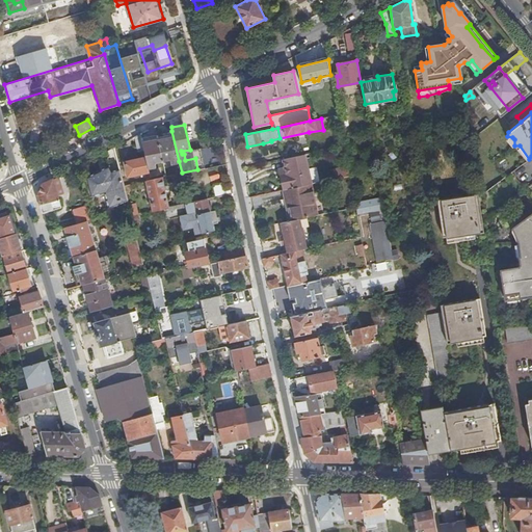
[(171,131),(157,134),(163,160),(171,158),(173,163),(179,161),(171,131)]
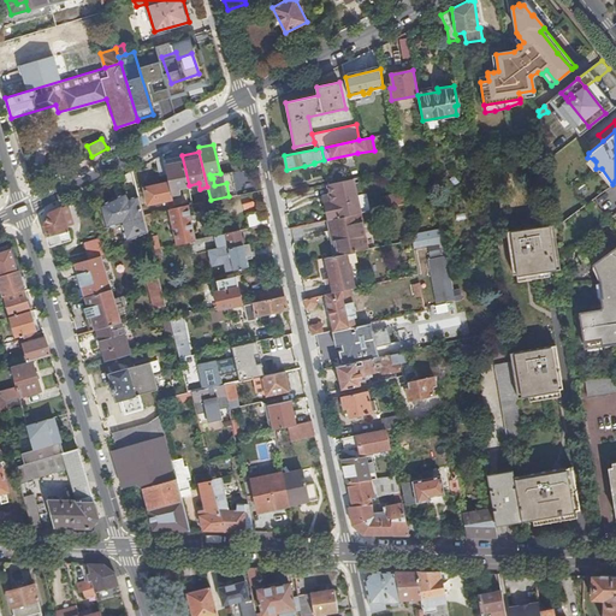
[(164,154),(157,158),(160,175),(167,173),(165,159),(164,154)]
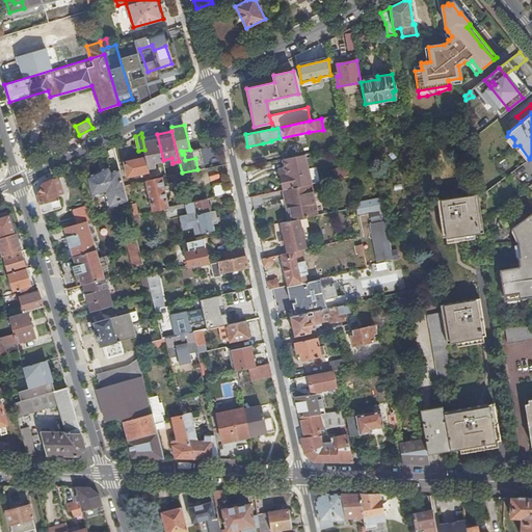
[(142,137),(144,150),(145,156),(149,167),(156,165),(155,161),(163,160),(157,134),(142,137)]
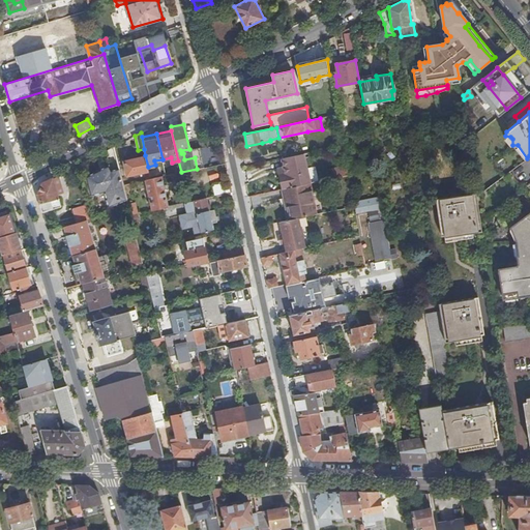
[(286,175),(281,176),(283,189),(310,183),(311,183),(304,154),(283,159),(285,168),(286,173),(286,175)]
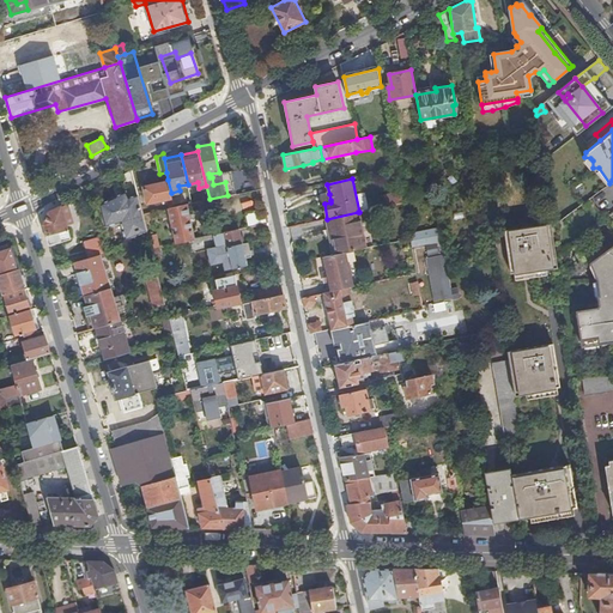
[(168,199),(169,207),(175,206),(173,196),(173,198),(171,193),(168,180),(144,186),(146,202),(168,199)]
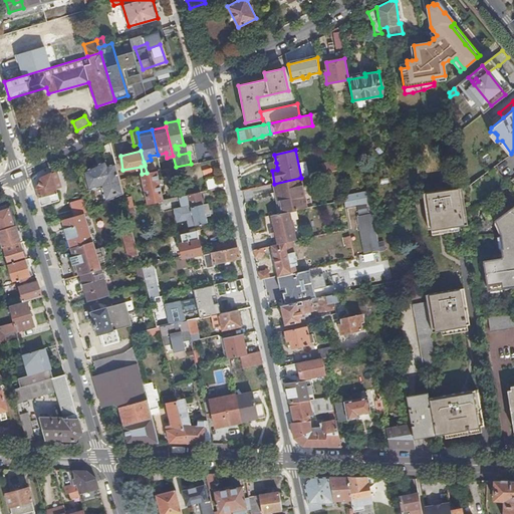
[(119,179),(115,164),(107,166),(96,169),(95,166),(84,171),(89,188),(102,185),(106,199),(122,193),(119,179)]
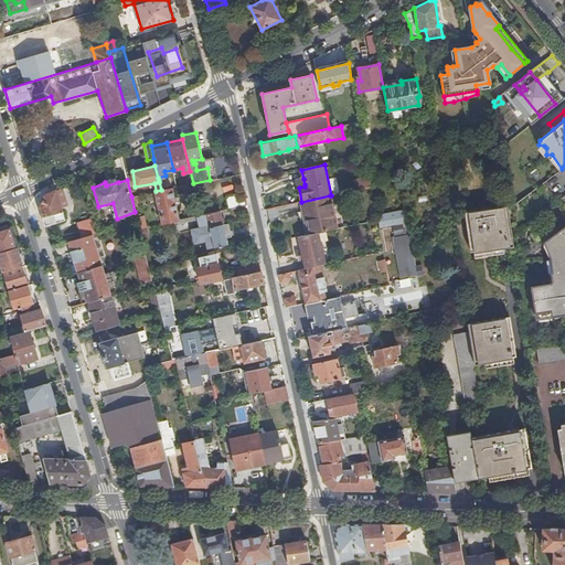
[(65,199),(62,185),(44,194),(39,206),(45,226),(65,220),(61,206),(60,201),(65,199)]
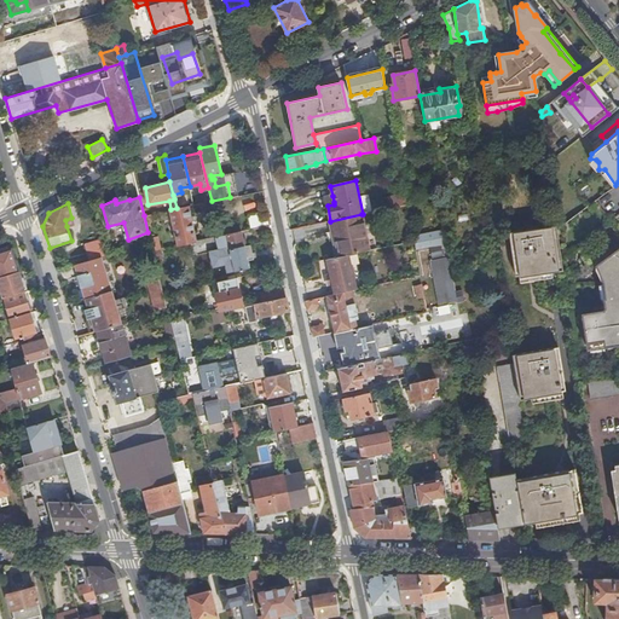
[(177,208),(171,209),(178,244),(191,242),(197,241),(190,206),(177,208)]
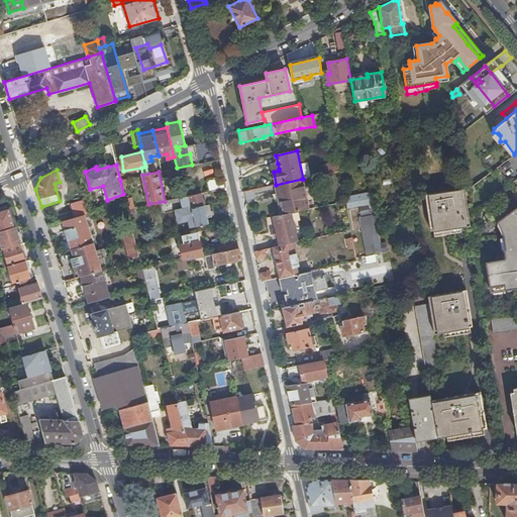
[(276,185),(278,194),(281,193),(285,213),(292,212),(308,209),(302,179),(276,185)]
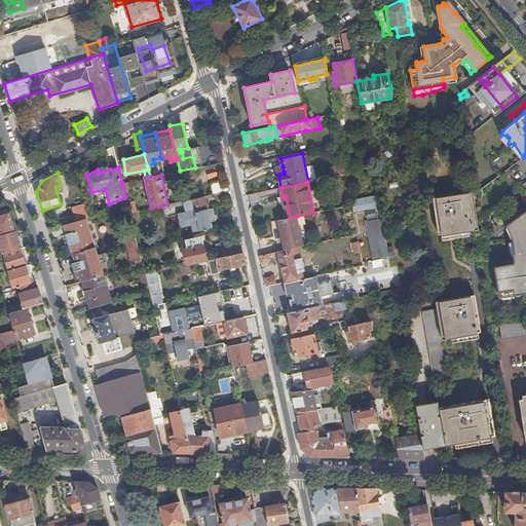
[(474,194),(474,191),(434,197),(439,234),(471,229),(471,230),(479,229),(474,194)]
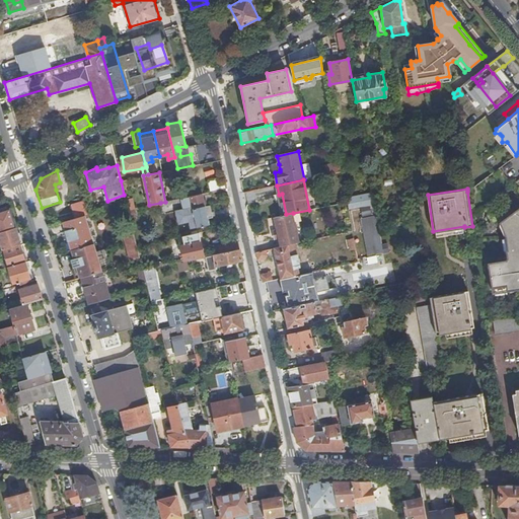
[(193,209),(206,206),(203,194),(191,196),(193,209)]
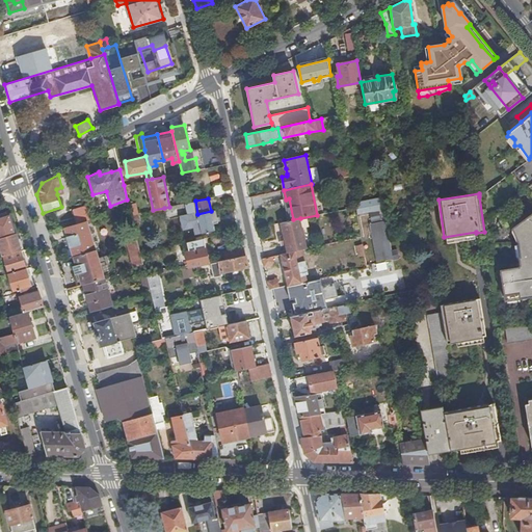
[(383,209),(381,198),(356,204),(358,214),(383,209)]
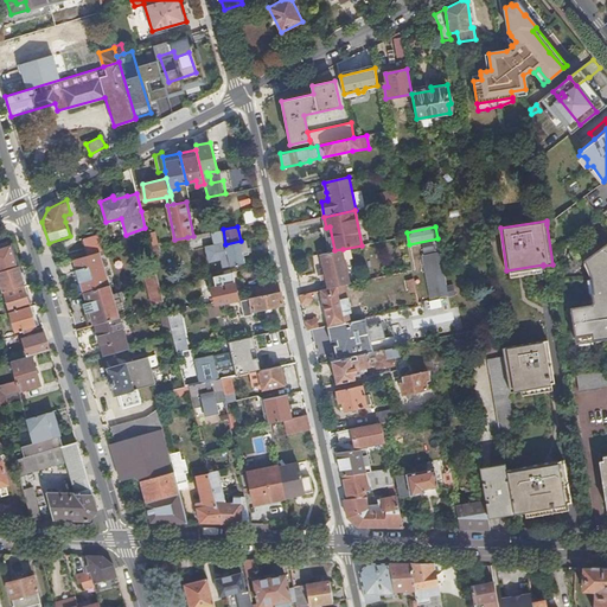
[(193,236),(187,237),(190,248),(204,244),(209,261),(221,259),(223,267),(244,262),(243,254),(248,253),(246,240),(241,241),(225,244),(223,229),(193,236)]
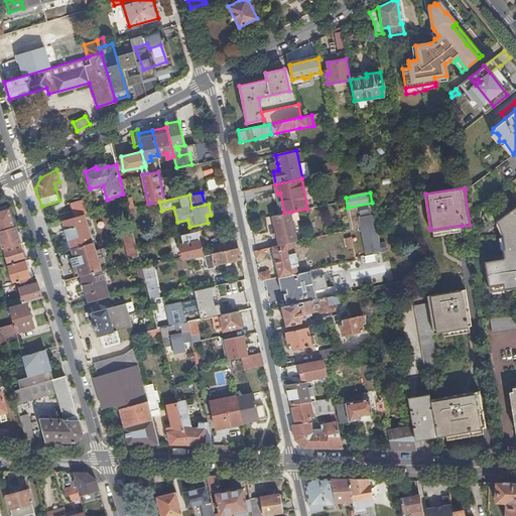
[(88,212),(84,198),(70,203),(74,217),(84,214),(88,212)]
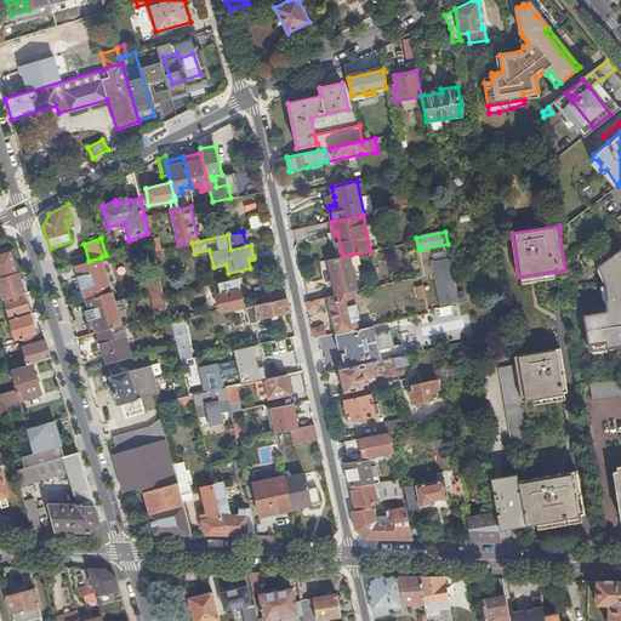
[(0,277),(18,272),(12,249),(0,252),(0,277)]
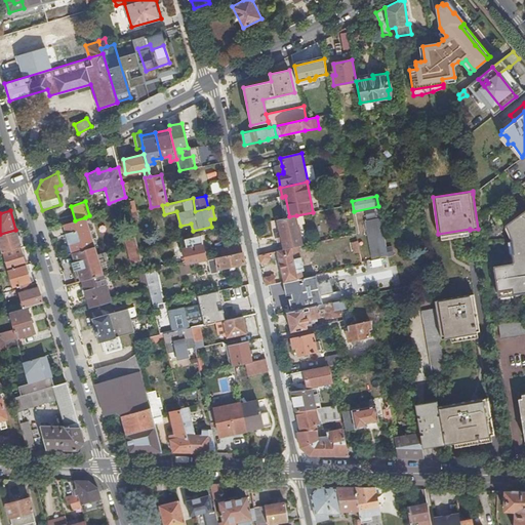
[(514,231),(524,221),(524,210),(509,224),(513,229),(514,231)]
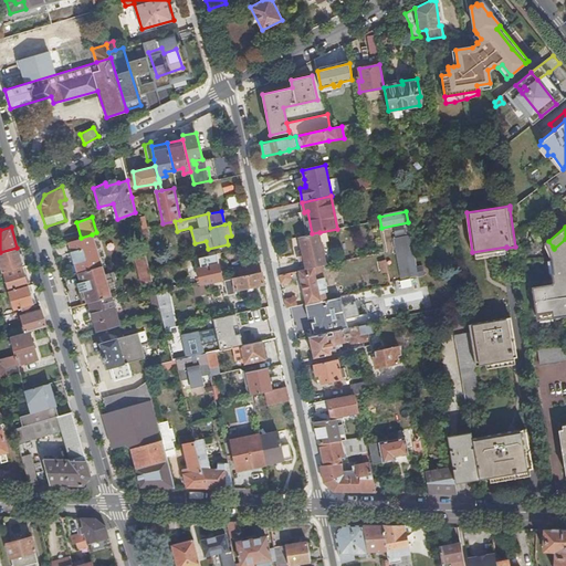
[(312,233),(301,237),(303,250),(300,250),(302,261),(305,260),(307,269),(322,265),(327,264),(325,255),(326,254),(324,242),(322,243),(320,232),(312,233)]
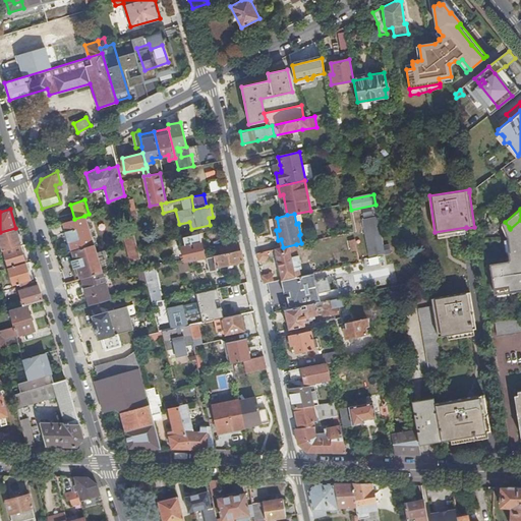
[(74,219),(63,222),(68,238),(62,240),(66,252),(71,250),(94,244),(84,216),(74,219)]
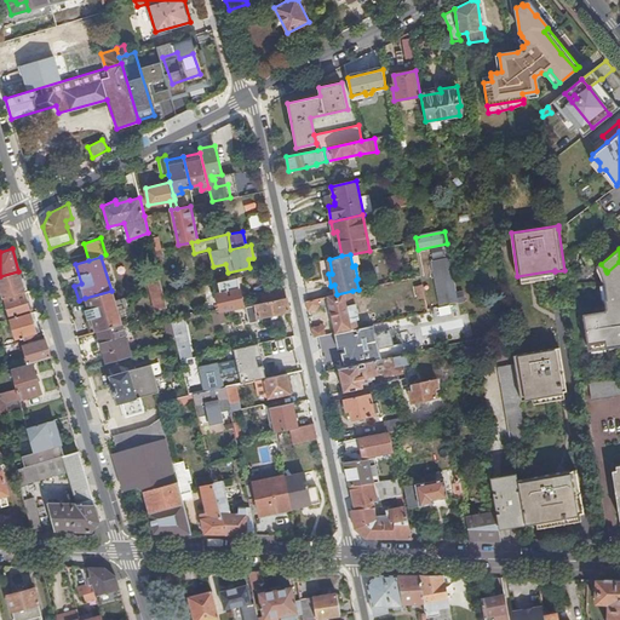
[(452,268),(449,257),(432,260),(440,305),(448,304),(458,303),(452,268)]
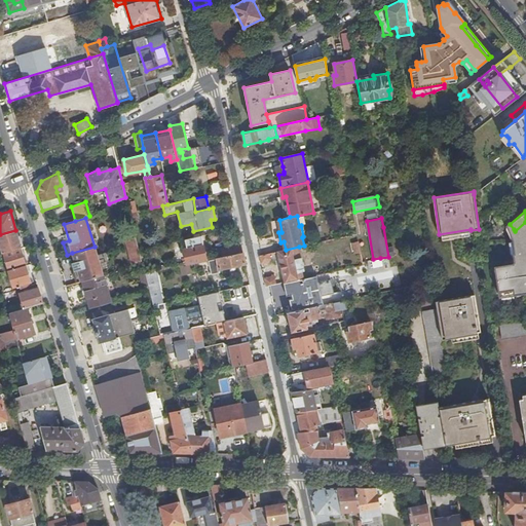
[(223,230),(235,227),(234,221),(221,224),(223,230)]
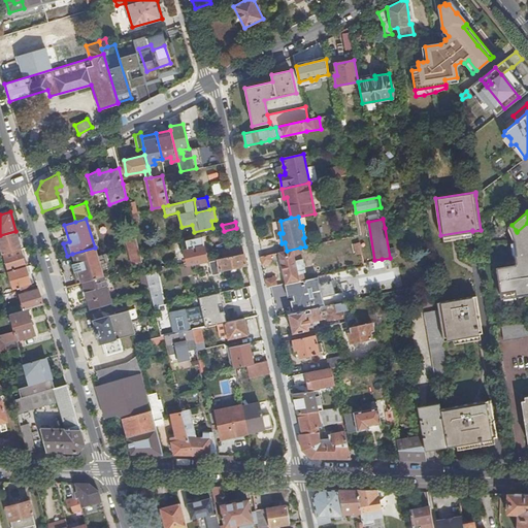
[(527,223),(517,232),(519,238),(521,250),(522,249),(523,253),(517,254),(518,262),(516,264),(497,267),(501,297),(527,293),(527,223)]
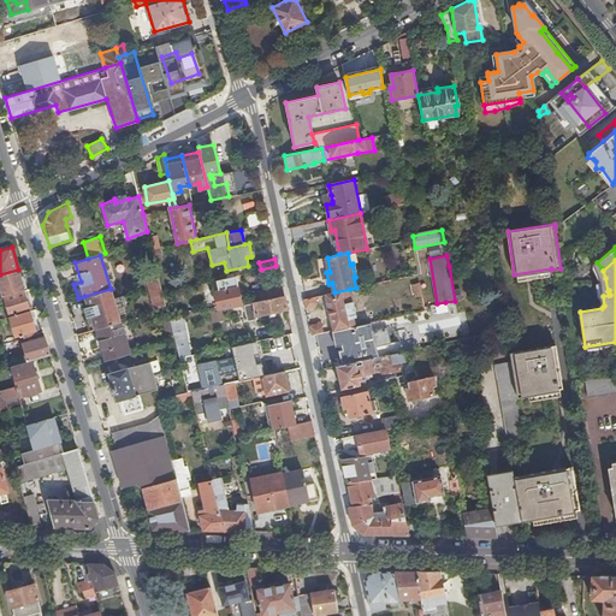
[(25,290),(18,270),(0,274),(0,283),(5,296),(25,290)]
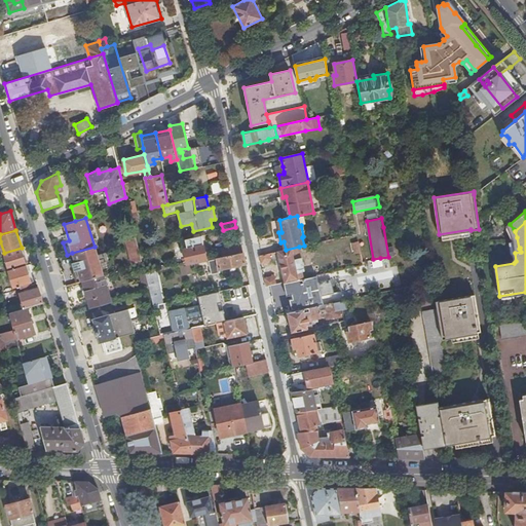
[(207,260),(201,235),(185,238),(187,247),(184,248),(187,264),(207,260)]
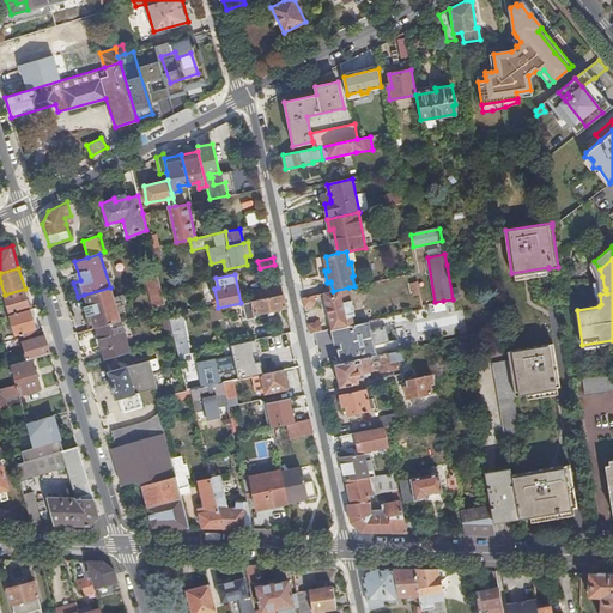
[(163,290),(159,275),(149,279),(156,308),(167,304),(163,290)]
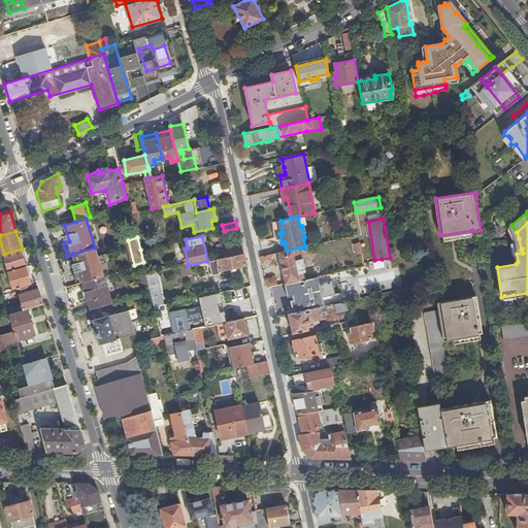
[(244,253),(242,244),(222,250),(223,258),(244,253)]
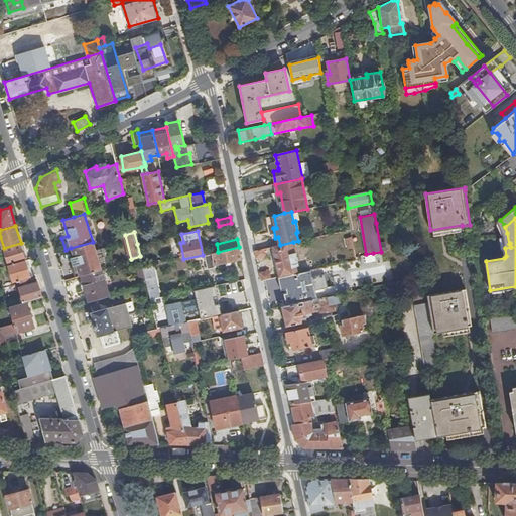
[(71,248),(79,276),(81,276),(102,269),(94,241),(93,242),(71,248)]
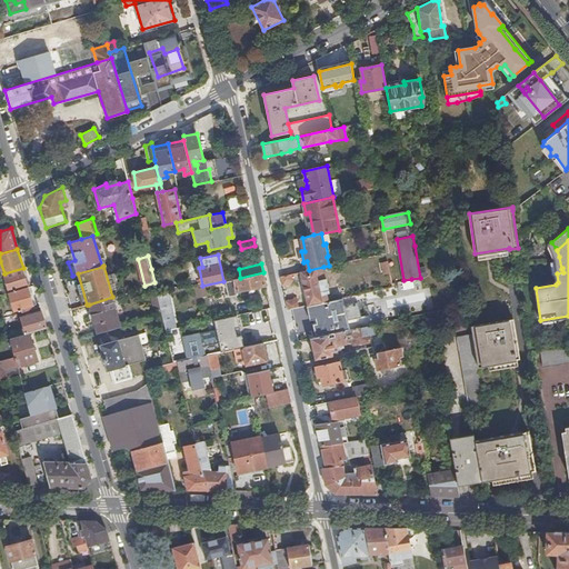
[(309,305),(328,300),(327,293),(330,292),(326,272),(325,272),(323,267),(309,270),(302,272),(309,305)]
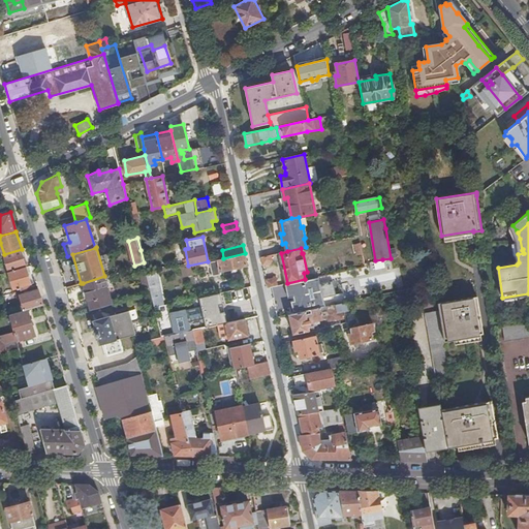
[(27,266),(22,249),(4,254),(9,271),(27,266)]
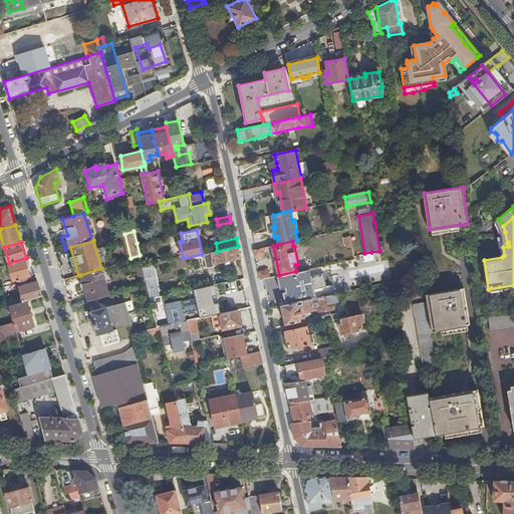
[(238,246),(217,251),(205,253),(208,268),(215,266),(215,262),(240,257),(238,246)]
